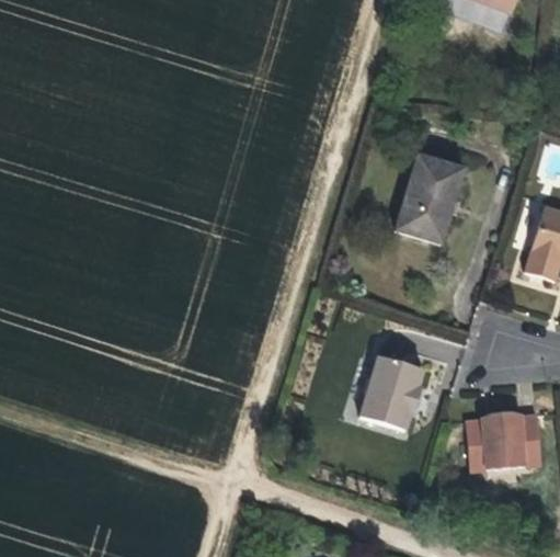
[(486,0),(512,10),(515,0),(486,0)]
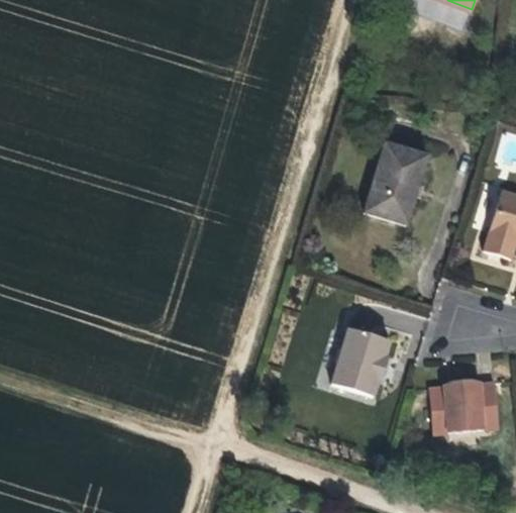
[(416,188),(427,154),(385,140),(364,210),(406,223),(416,188)]
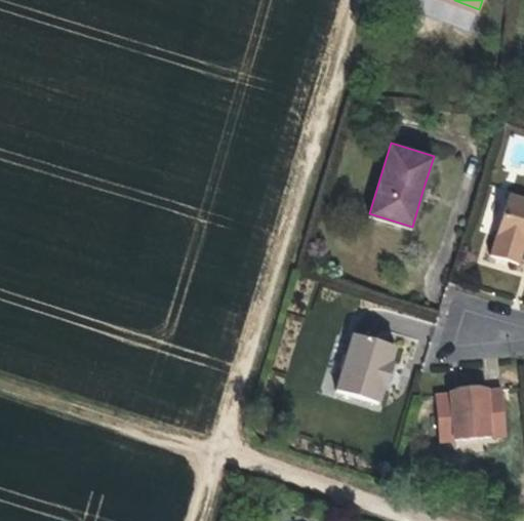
[(523,195),(513,192),(490,252),(519,262),(523,246),(523,195)]
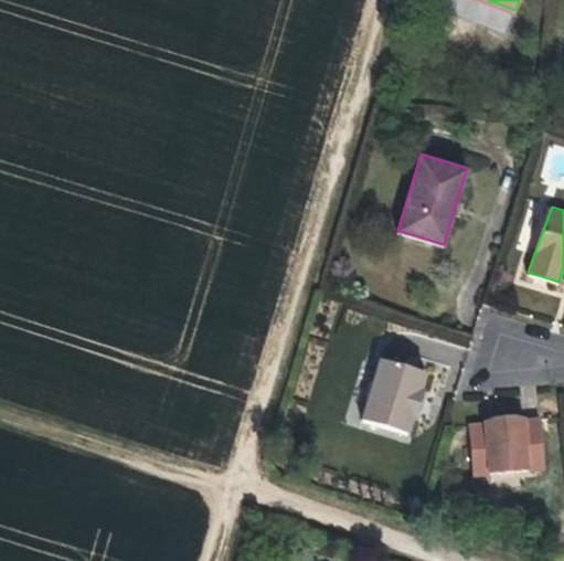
[(421,389),(426,370),(381,357),(362,417),(407,432),(413,414),(415,415),(419,402),(423,389),(421,389)]
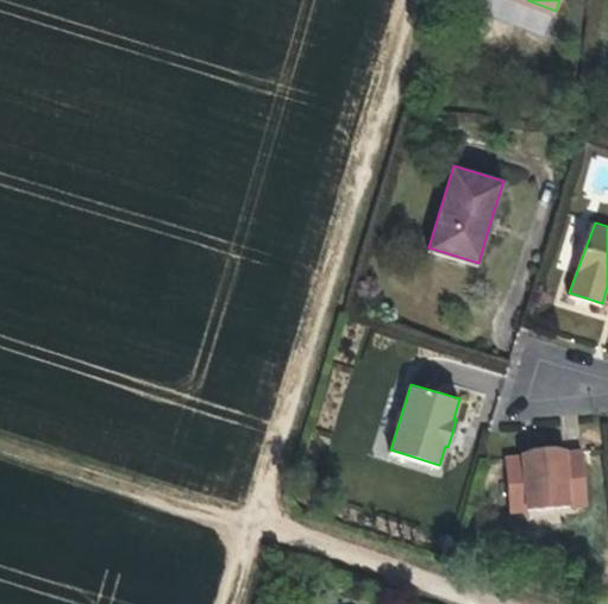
[(588,502),(583,448),(565,450),(524,453),(506,454),(509,508),(588,502)]
